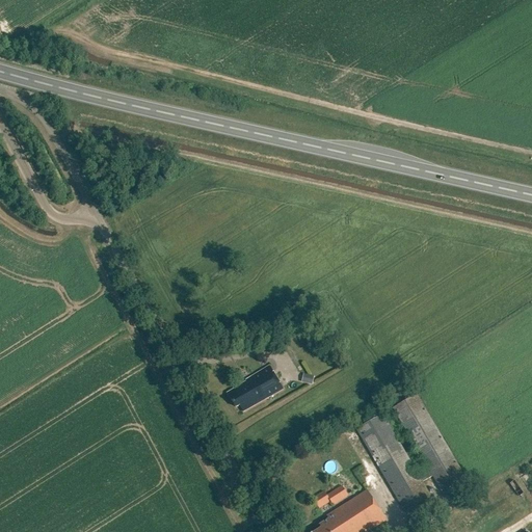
[(246,382),(227,394),(236,408),(239,406),(243,413),(283,390),(269,367),(245,380),(246,382)]
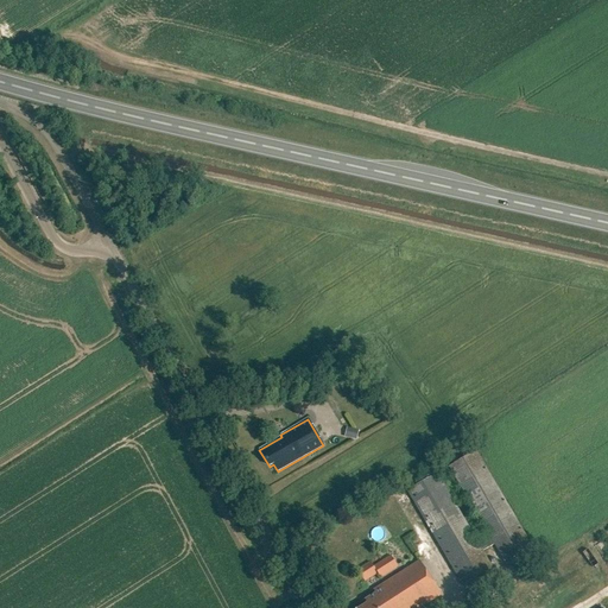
[(350,429),(348,438),(358,441),(360,431),(350,429)]
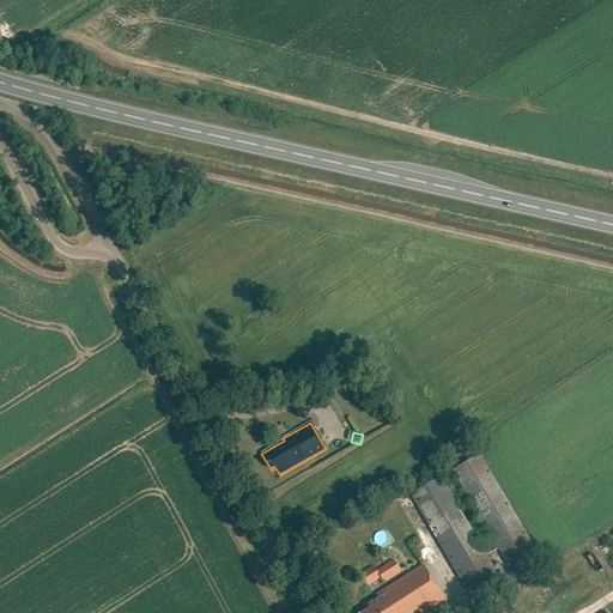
[(453,471),(492,539),(480,546),(441,478),(411,496),(467,590),(496,574),(486,556),(498,548),(509,566),(535,551),(479,455),(453,471)]
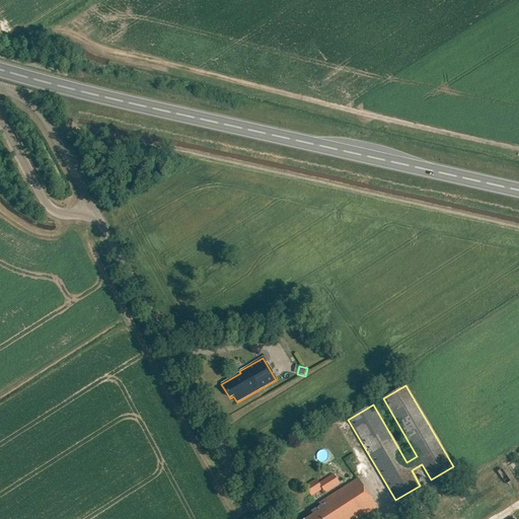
[(332,474),(311,489),(315,495),(322,491),(324,495),(340,485),(332,474)]
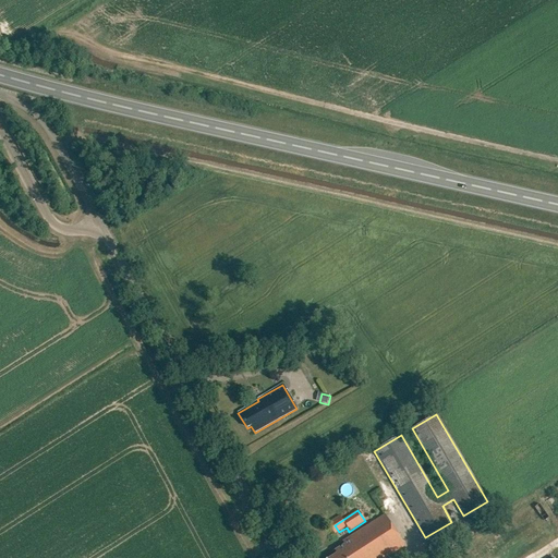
[(337,554),(330,557),(386,557),(404,546),(385,516),(342,542),(344,545),(335,550),(337,554)]
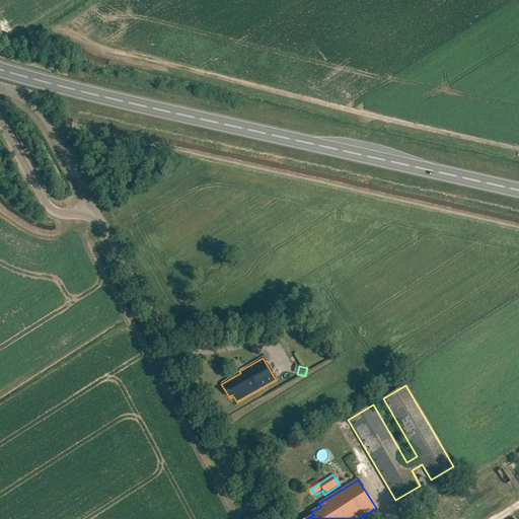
All buildings are outlined.
